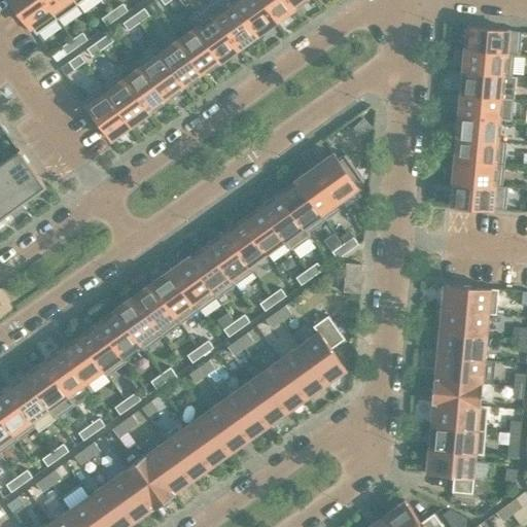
[(58,19),(43,0),(11,0),(36,34),(58,19)]
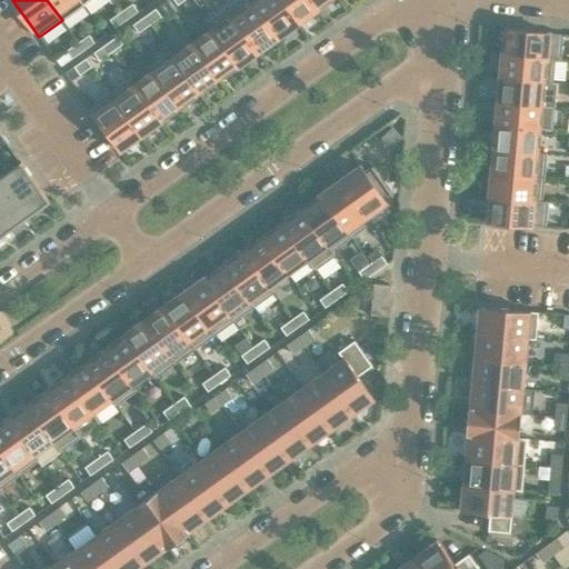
[(85,5),(80,0),(47,0),(62,20),(85,5)]
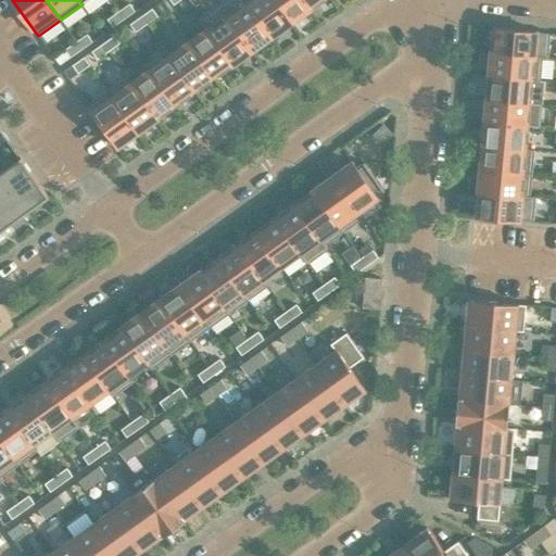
[(273,37),(244,0),(226,0),(219,4),(253,51),(273,37)]
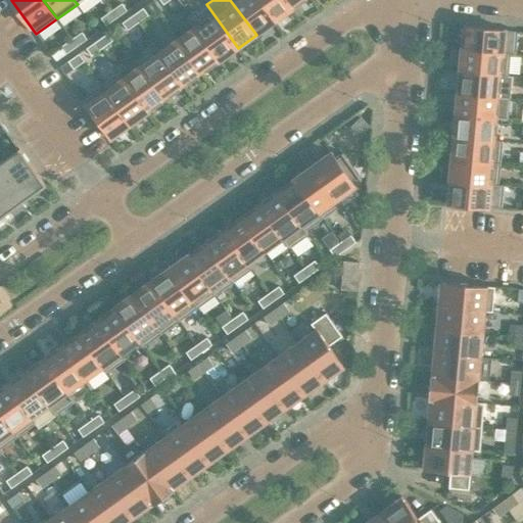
[(274,22),(257,0),(230,0),(256,35),(274,22)]
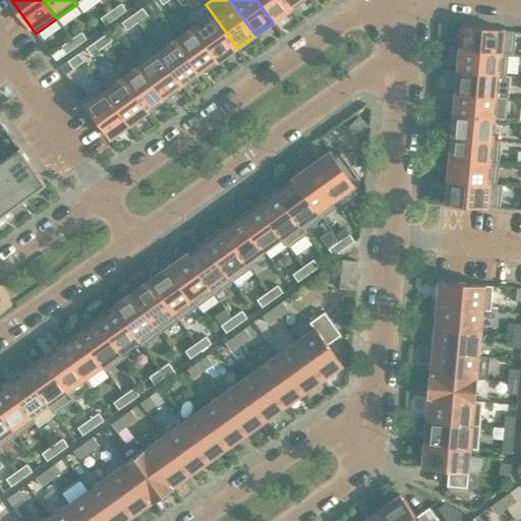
[(291,9),(284,0),(256,0),(273,22),(291,9)]
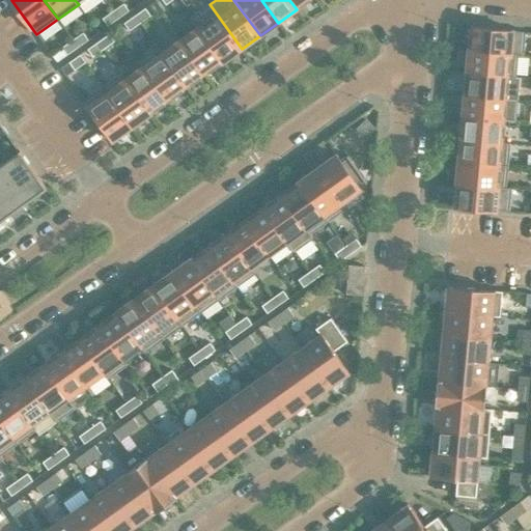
[(307,0),(289,0),(297,9),(298,9),(297,8),(307,0)]
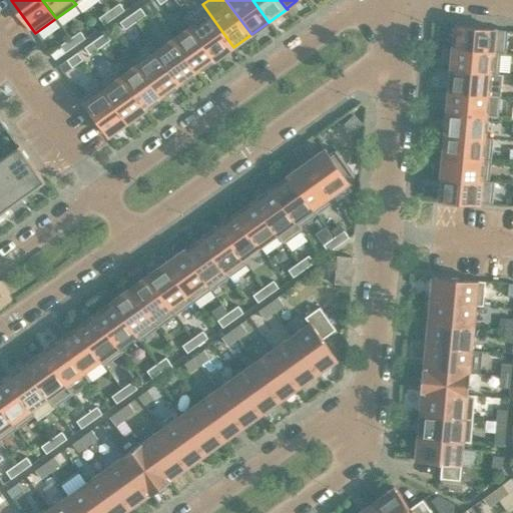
[(114,17),(124,10),(119,3),(109,10),(114,17)]
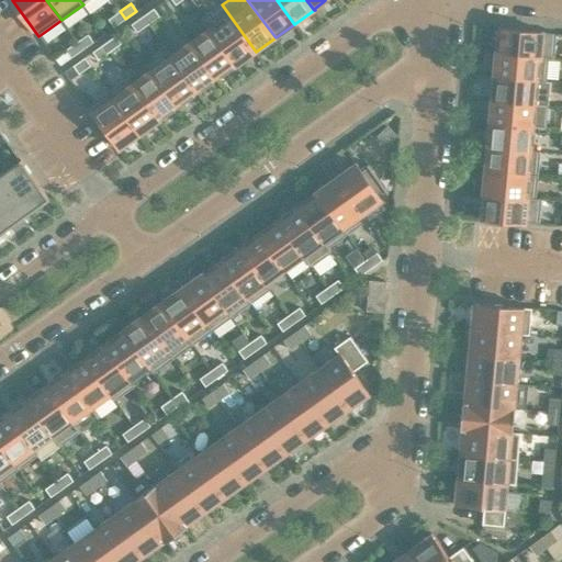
[(256,52),(222,4),(203,19),(236,66),(256,52)]
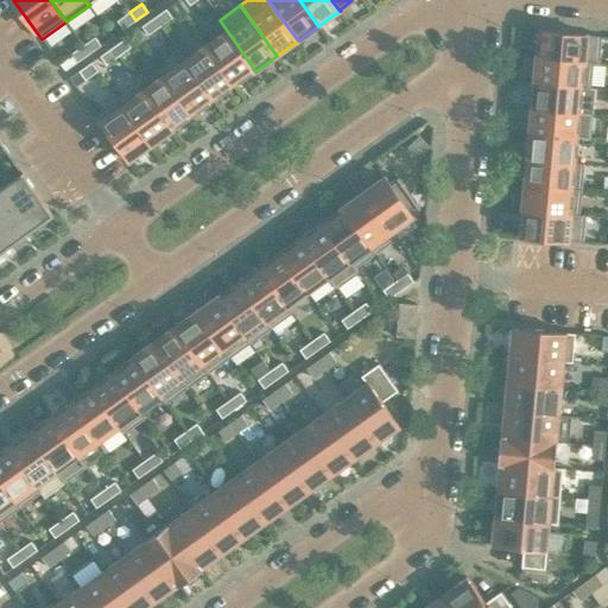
[(160,26),(172,17),(166,8),(154,18),(160,26)]
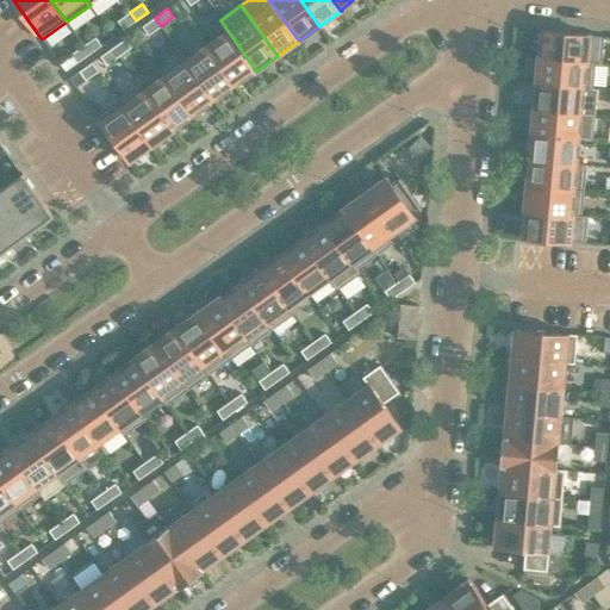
[(124,30),(136,20),(130,12),(118,20),(124,30)]
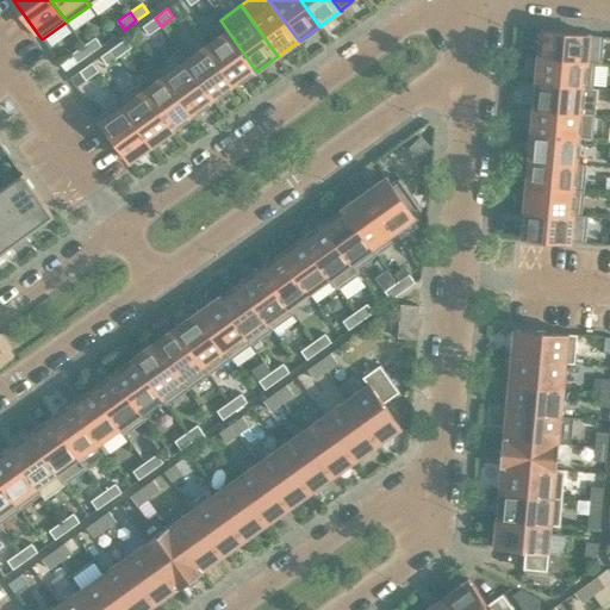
[(149,35),(161,26),(155,18),(143,26),(149,35)]
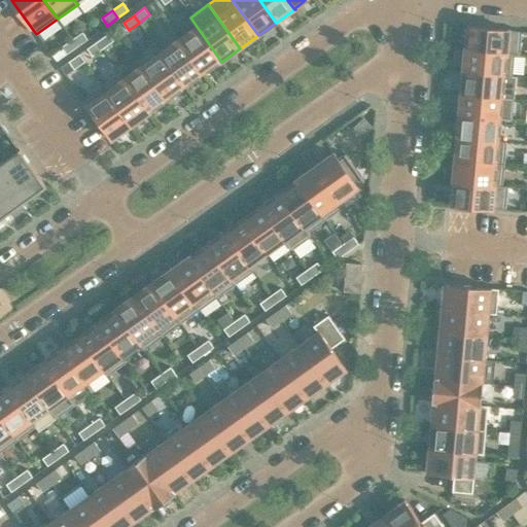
[(221,62),(190,18),(189,18),(196,27),(178,39),(203,73),(220,61),(220,62),(221,62)]
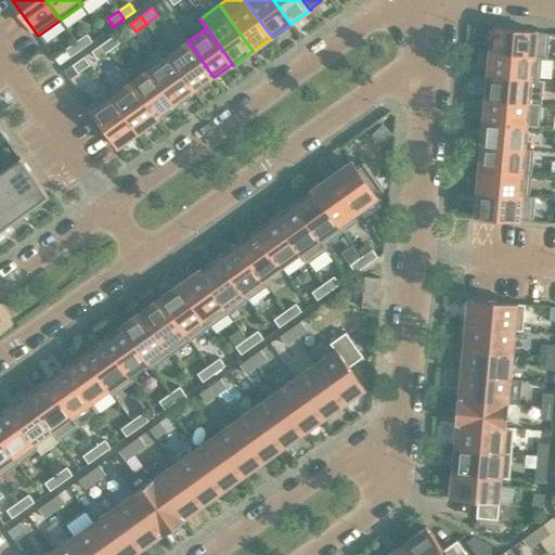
[(491,42),(490,52),(512,54),(545,57),(547,33),(537,31),(492,27),(491,42)]
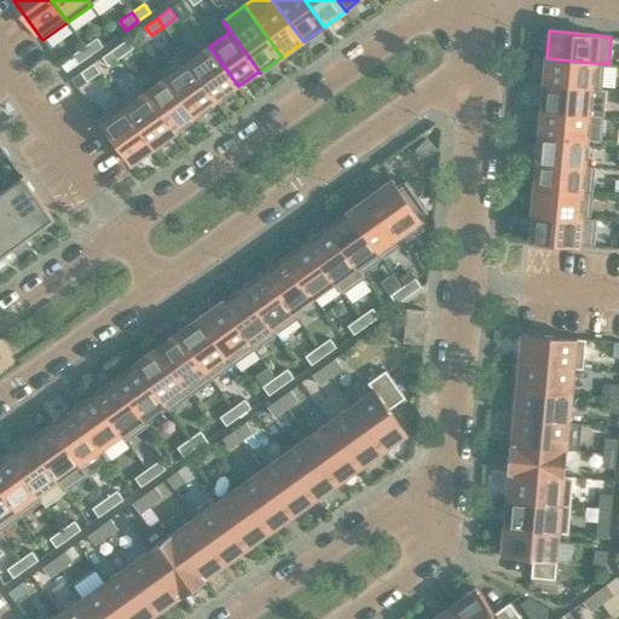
[(91,55),(103,46),(97,38),(85,46),(91,55)]
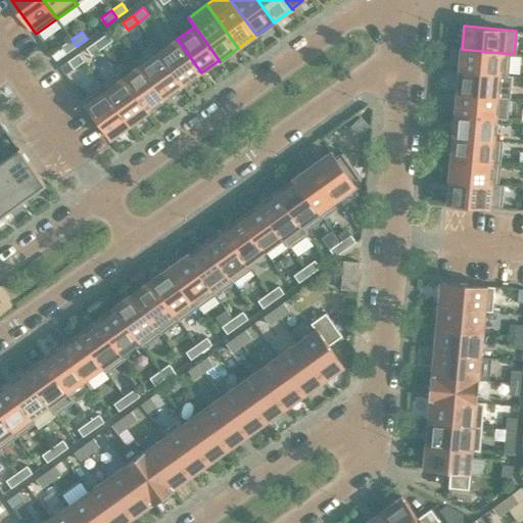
[(102,48),(112,41),(107,33),(97,41),(102,48)]
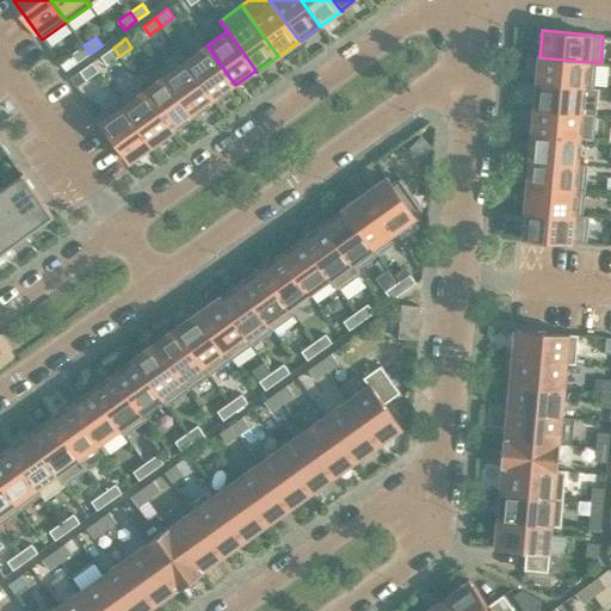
[(78,62),(90,54),(84,45),(72,54),(78,62)]
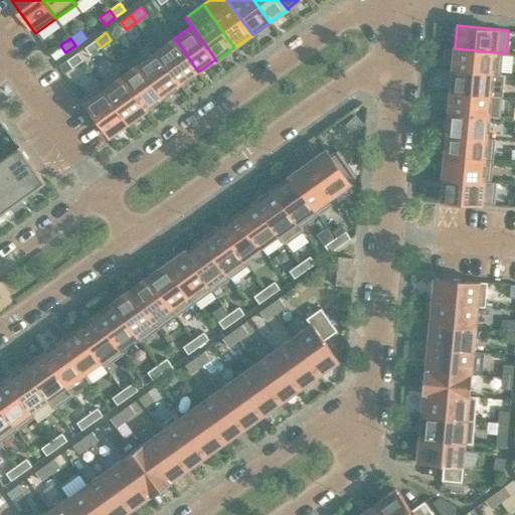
[(198,71),(174,38),(157,50),(154,45),(153,46),(181,84),(198,71)]
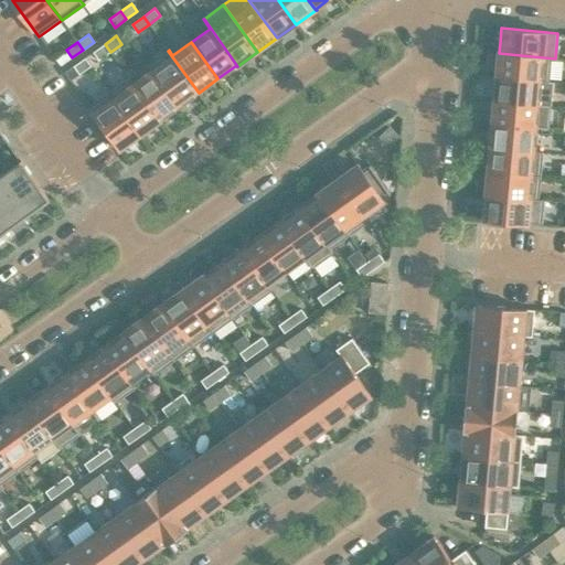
[(99,60),(110,52),(105,44),(94,52),(99,60)]
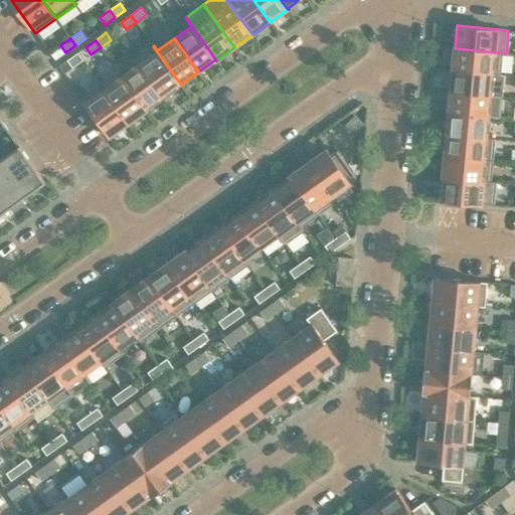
[(181,84),(153,46),(136,58),(163,97),(181,84)]
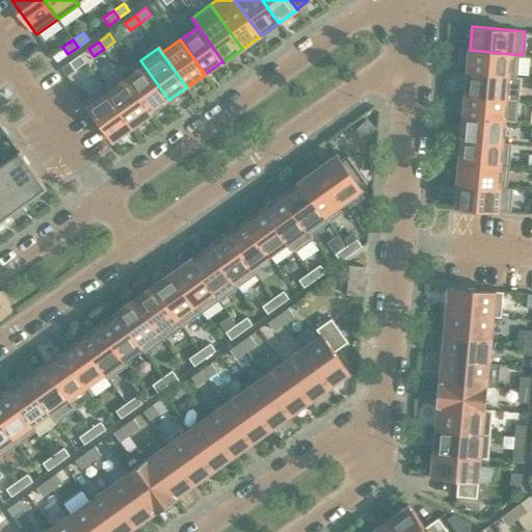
[(470,50),(468,73),(516,77),(516,76),(515,76),(517,55),(523,56),(523,55),(490,52),(470,50)]
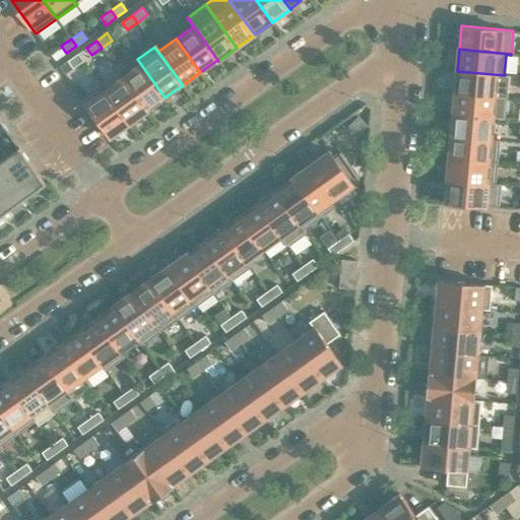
[(73,68),(83,60),(78,53),(68,61),(73,68)]
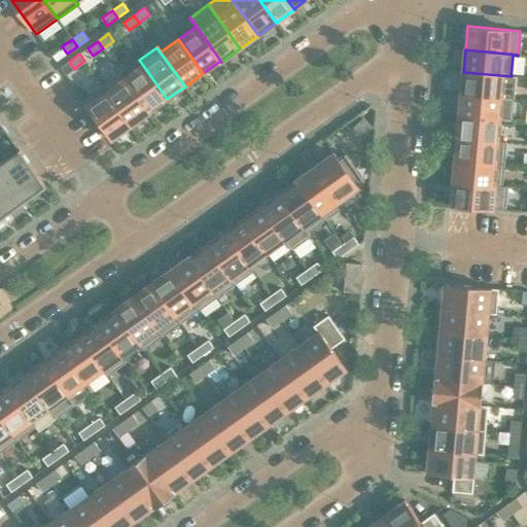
[(167,99),(139,60),(138,61),(141,65),(125,76),(121,72),(120,73),(149,113),(150,112),(149,111),(167,99)]
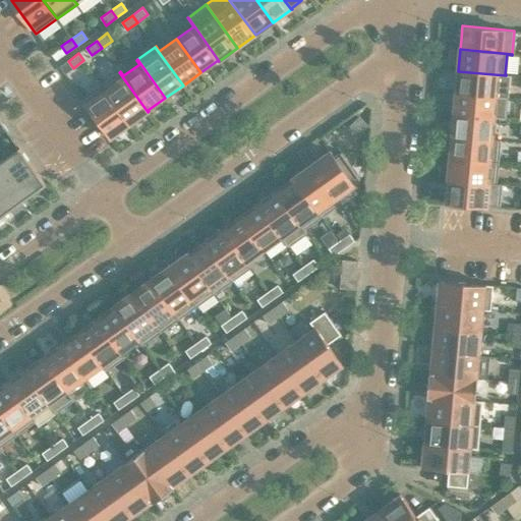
[(458,71),(456,93),(508,97),(510,75),(506,75),(458,71)]
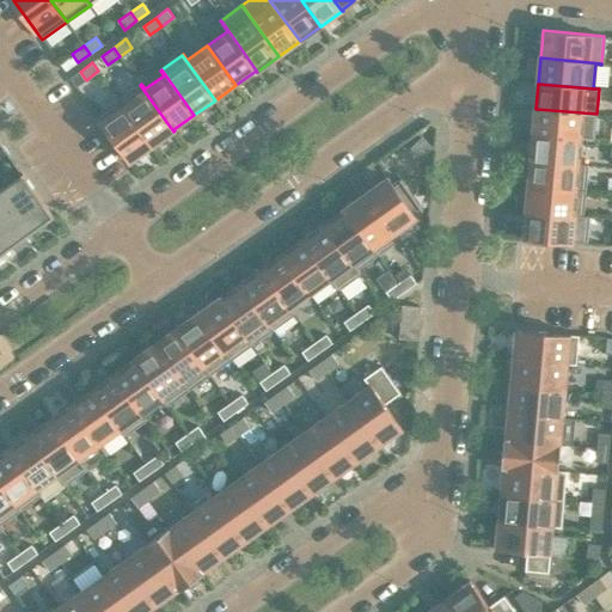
[(173,132),(140,85),(118,99),(152,147),(173,132)]
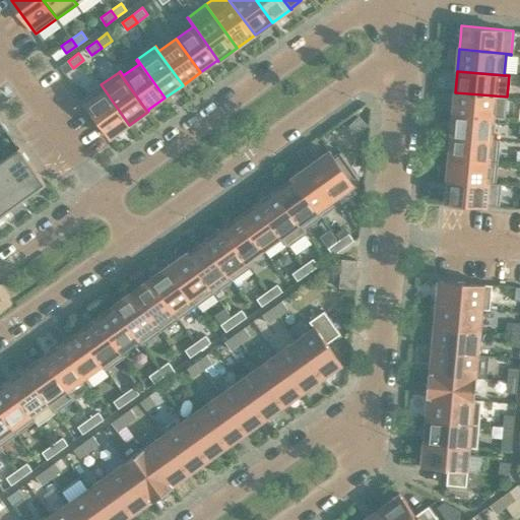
[(129,125),(101,84),(82,99),(111,138),(129,125)]
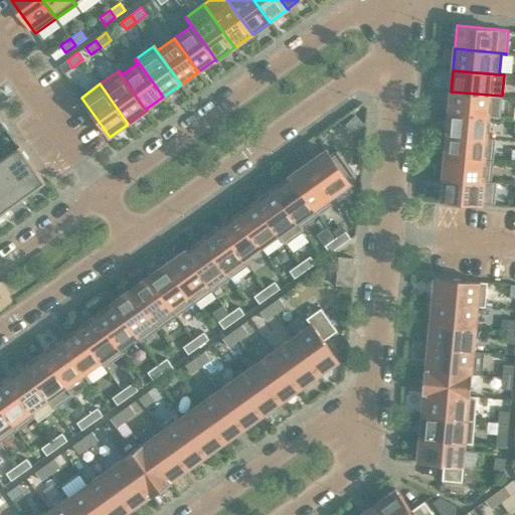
[(451,92),(449,114),(489,117),(500,118),(502,96),(451,92)]
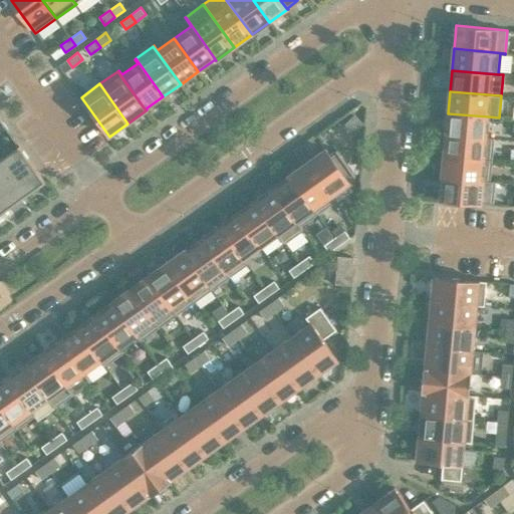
[(448,113),(446,135),(493,139),(493,138),(487,137),(488,116),(448,113)]
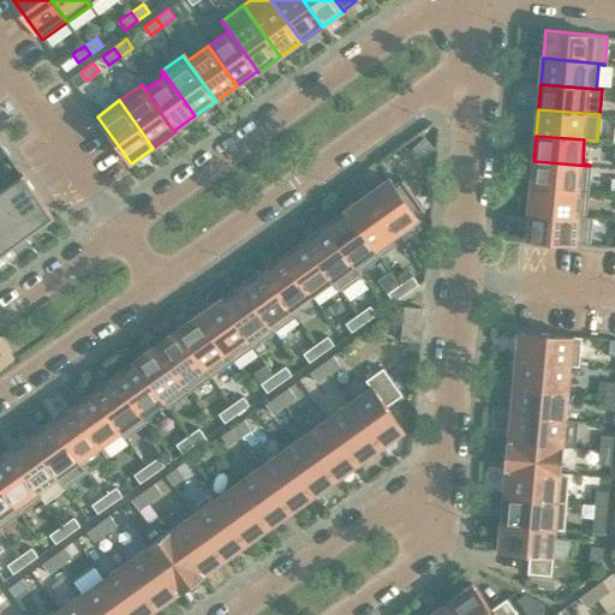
[(533,161),(531,186),(587,191),(590,166),(533,161)]
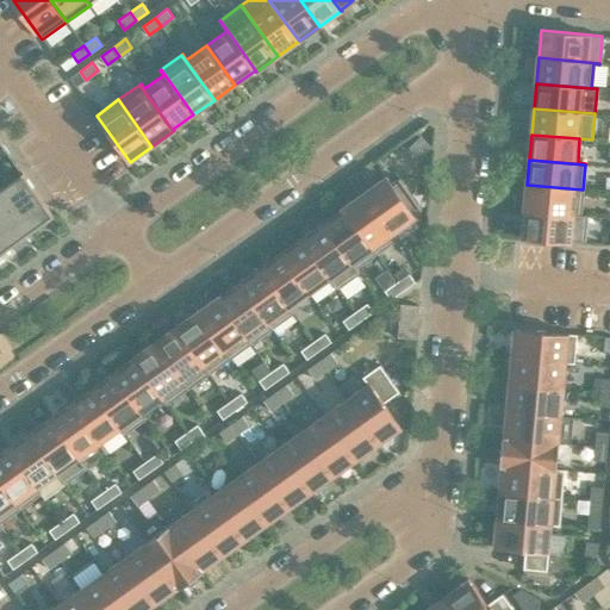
[(54,216),(23,173),(0,188),(31,231),(54,216)]
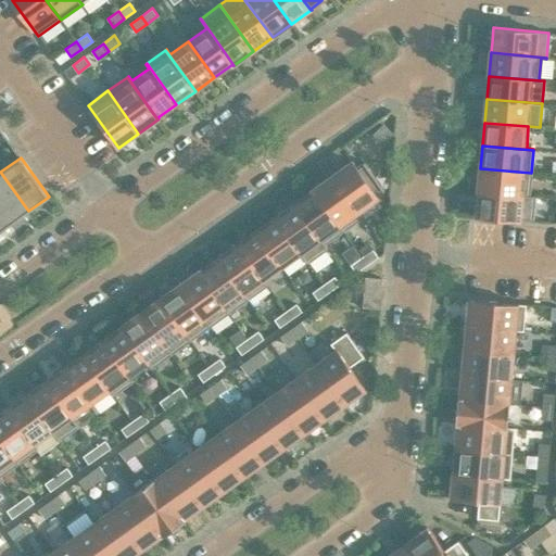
[(384,190),(364,162),(356,167),(352,161),(331,175),(362,217),(363,216),(359,212),(379,198),(377,196),(384,190)]
